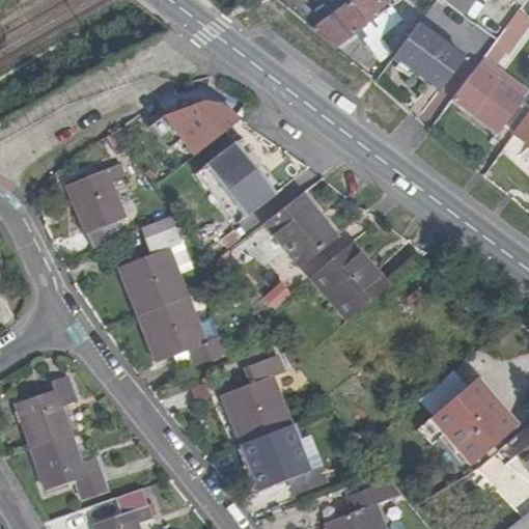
[(351,0),(314,27),(336,46),(367,72),(380,56),(358,29),(396,0),(351,0)]
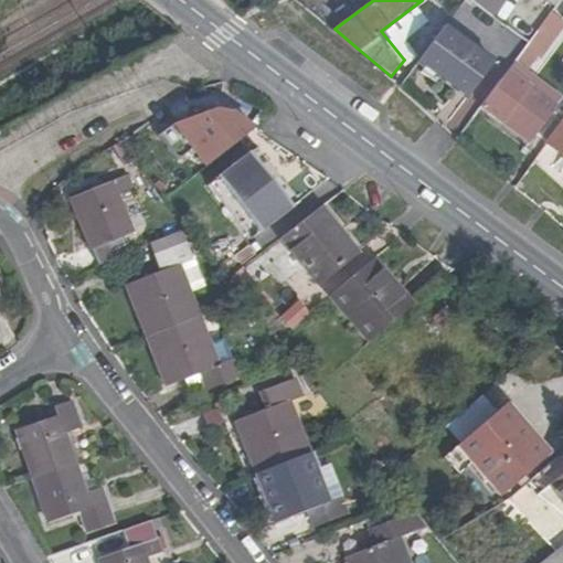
[(476,0),(494,13),(503,0),(476,0)]
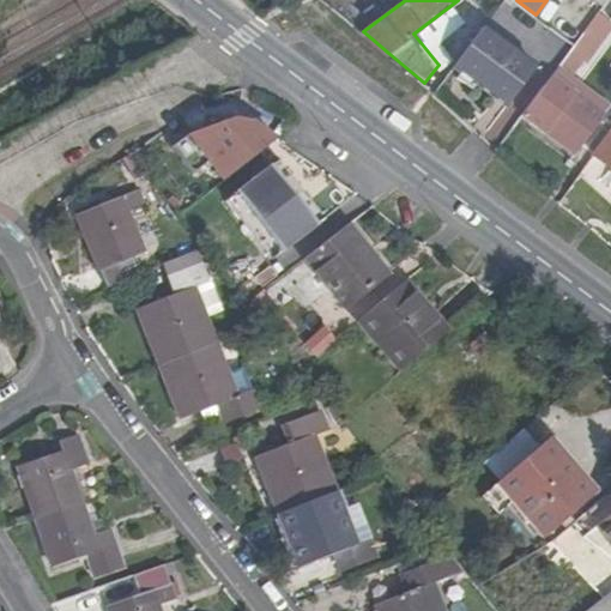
[(538,65),(485,25),(455,65),(508,104),(538,65)]
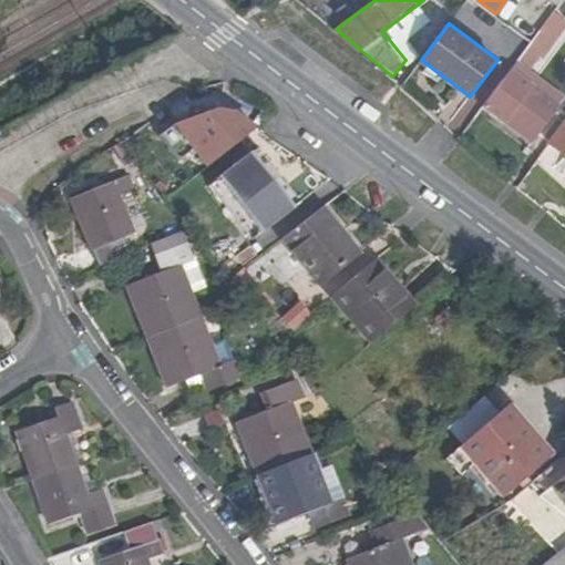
[(517,32),(505,52),(515,59),(528,39),(517,32)]
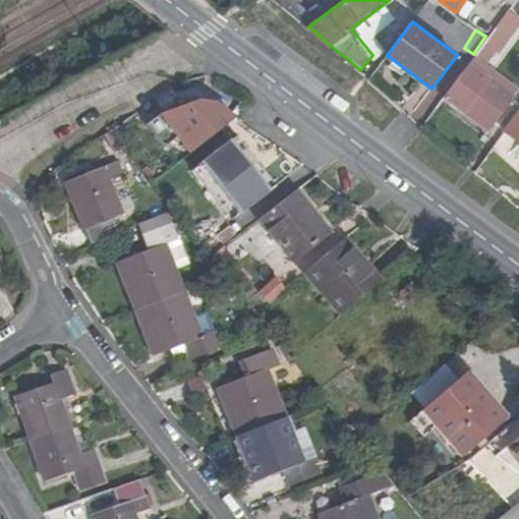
[(489,129),(515,96),(478,68),(483,63),(475,57),(470,62),(471,63),(448,96),(465,109),(464,110),(489,129)]
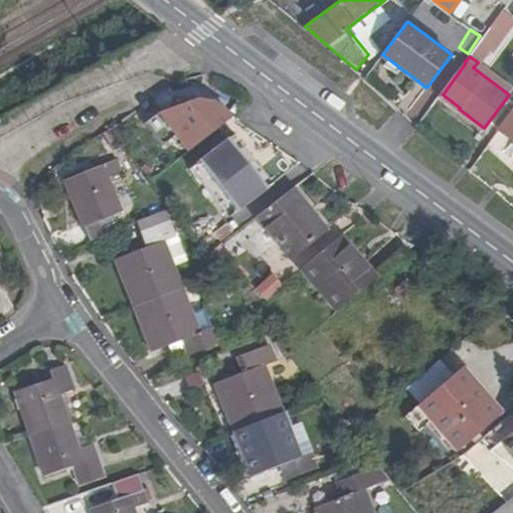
[(162,110),(161,110),(146,121),(164,144),(178,133),(190,149),(234,115),(213,100),(198,97),(162,110)]
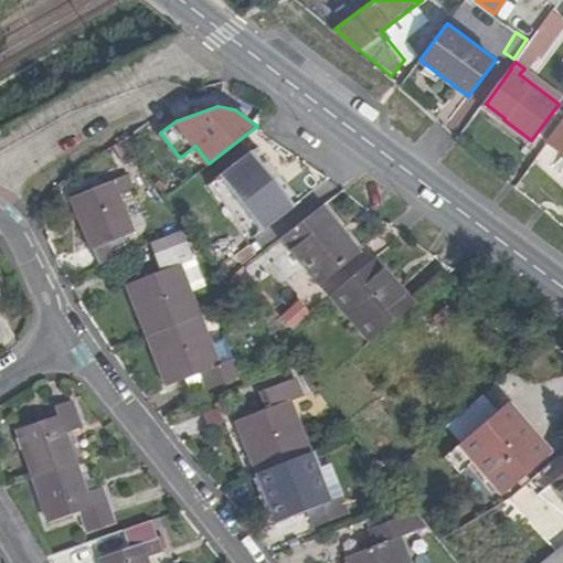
[(167,109),(150,119),(160,133),(177,120),(178,120),(169,109),(167,109)]
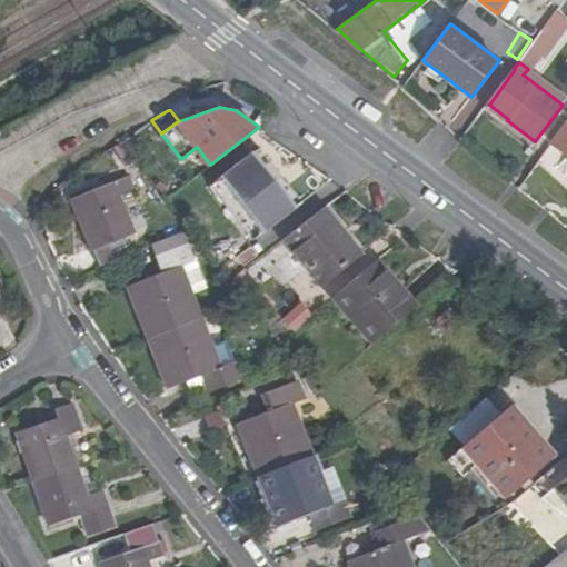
[(566,121),(553,141),(566,151),(566,121)]
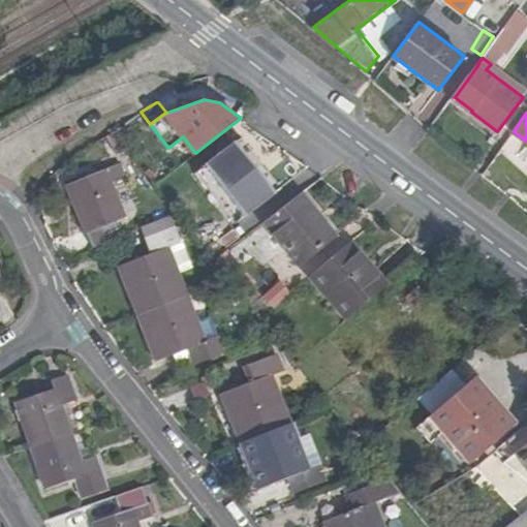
[(237,219),(278,187),(237,134),(195,166),(237,219)]
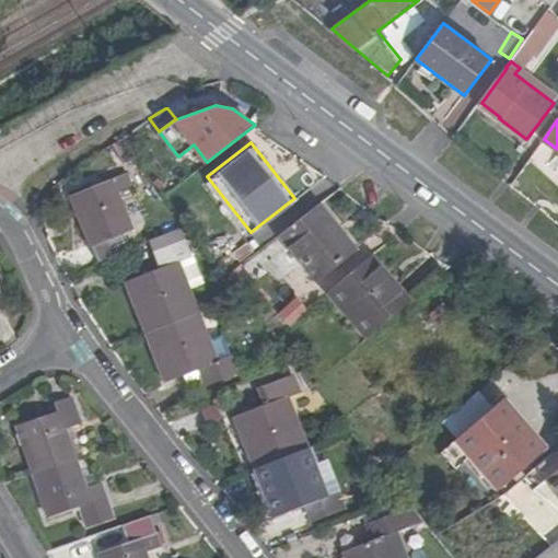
[(137,169),(72,194),(100,260),(126,250),(119,232),(132,227),(119,193),(142,183),(137,169)]
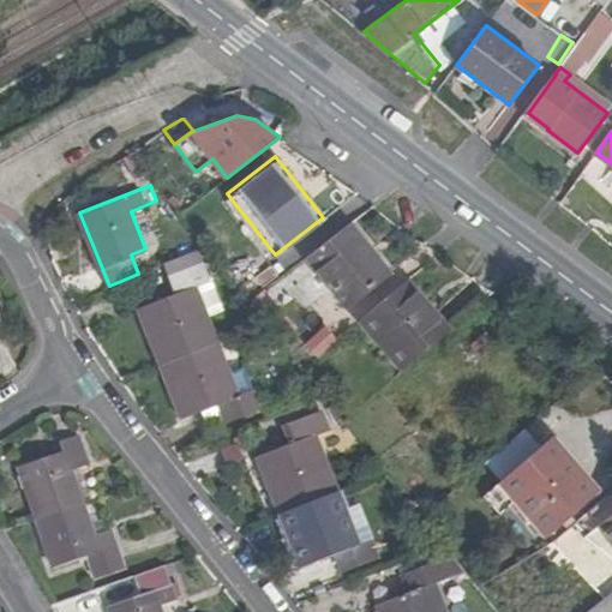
[(351,223),(307,257),(347,306),(389,273),(351,223)]
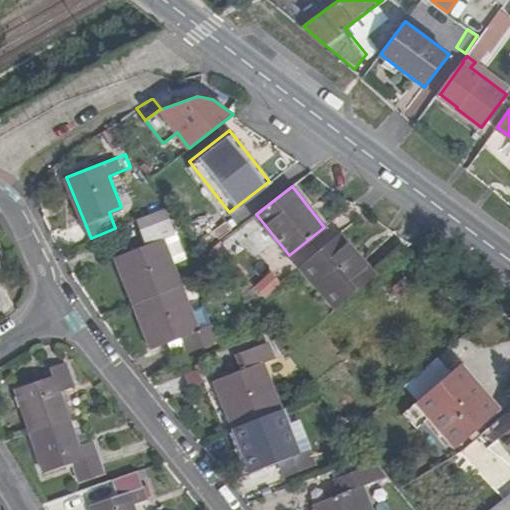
[(117,256),(135,302),(182,283),(174,263),(164,238),(176,234),(166,207),(138,219),(148,244),(117,256)]
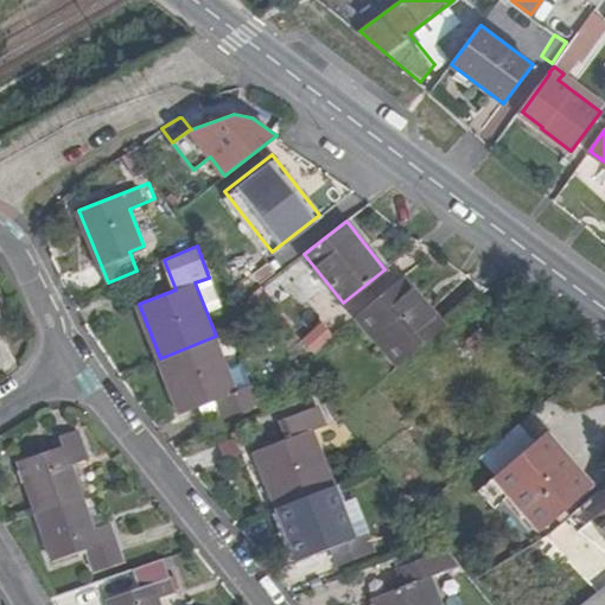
[(207,312),(221,306),(209,278),(195,282),(207,312)]
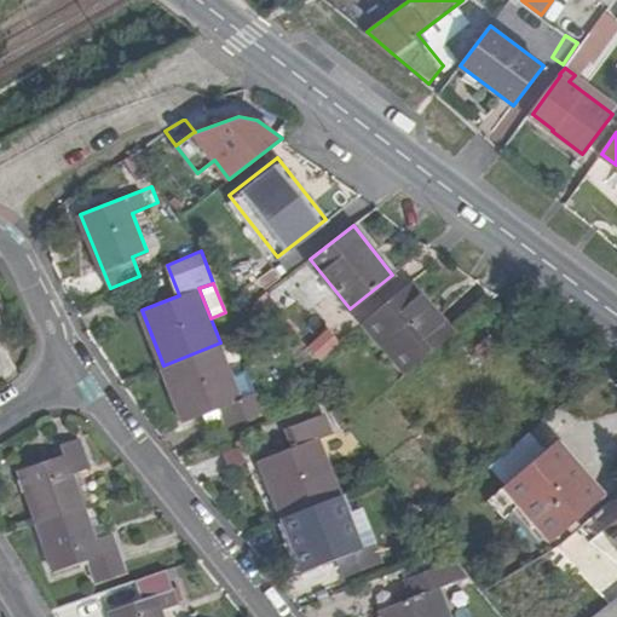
[(409,283),(362,323),(404,373),(451,333),(409,283)]
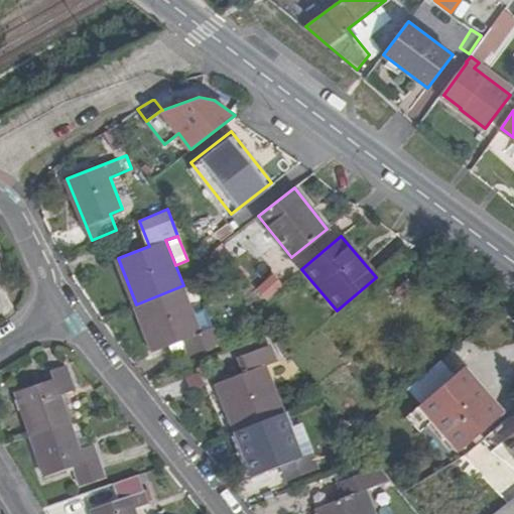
[(221,264),(233,255),(223,243),(211,252),(221,264)]
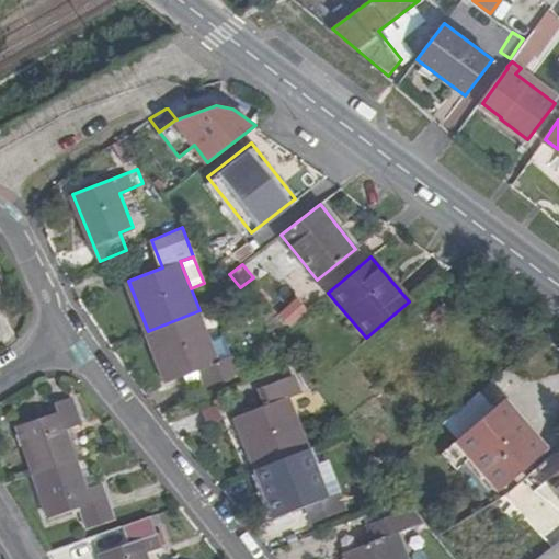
[(280,314),(292,324),(308,307),(296,295),(280,314)]
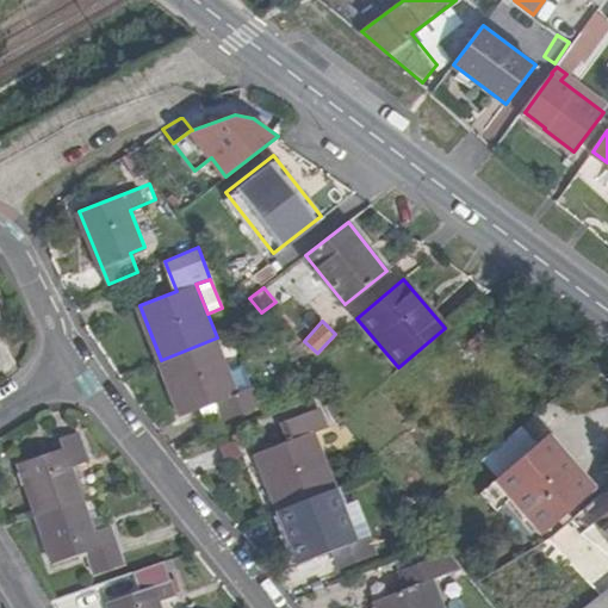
[(161,360),(182,415),(219,401),(227,419),(260,405),(253,386),(252,386),(237,391),(229,368),(217,337),(161,360)]
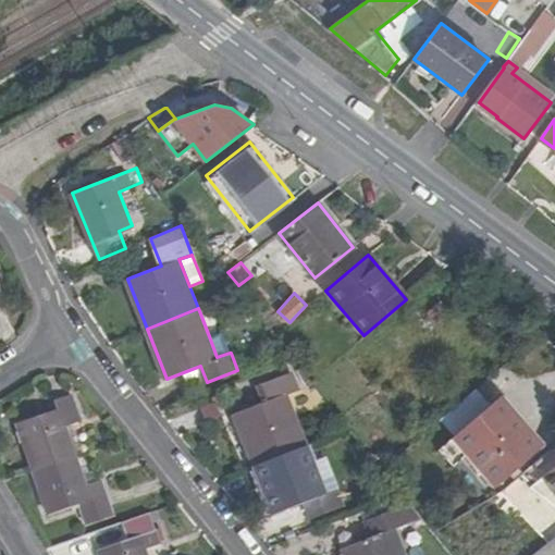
[(217,357),(230,353),(222,332),(209,336),(217,357)]
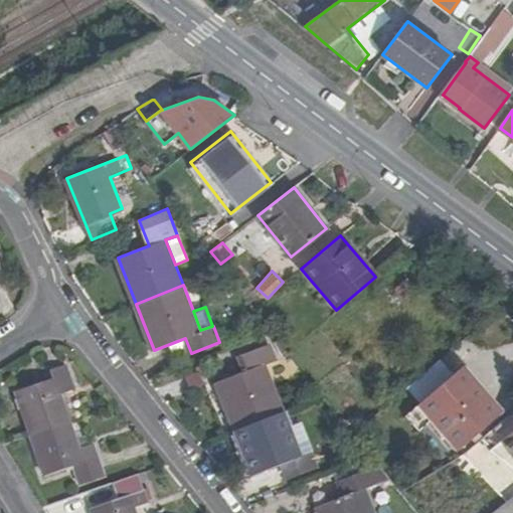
[(217,382),(235,429),(283,410),(265,364),(277,360),(270,344),(241,355),(247,370),(217,382)]
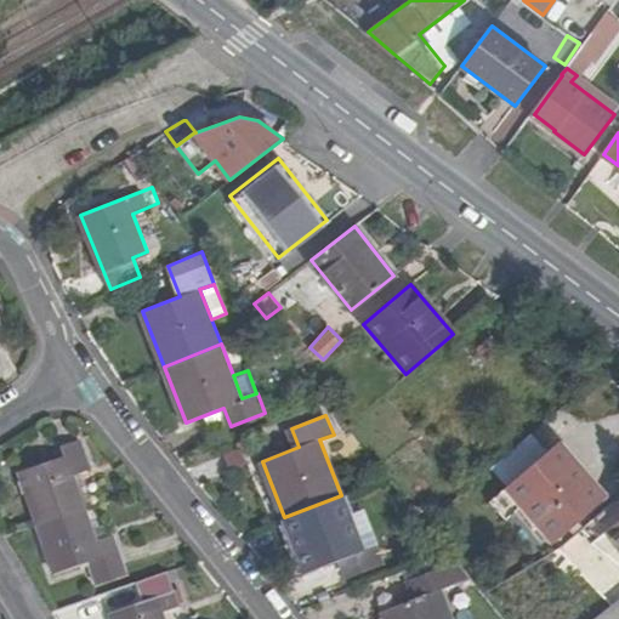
[(532,433),(493,466),(509,484),(490,500),(506,518),(524,503),(556,539),(603,500),(555,444),(547,452),(532,433)]
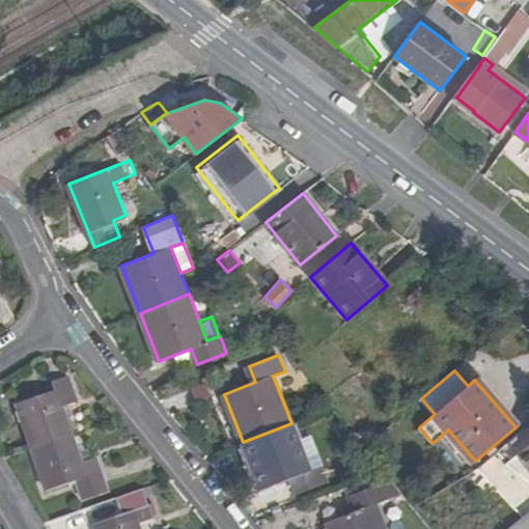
[(33,447),(72,434),(62,406),(78,400),(70,376),(54,381),(57,391),(19,405),(33,447)]
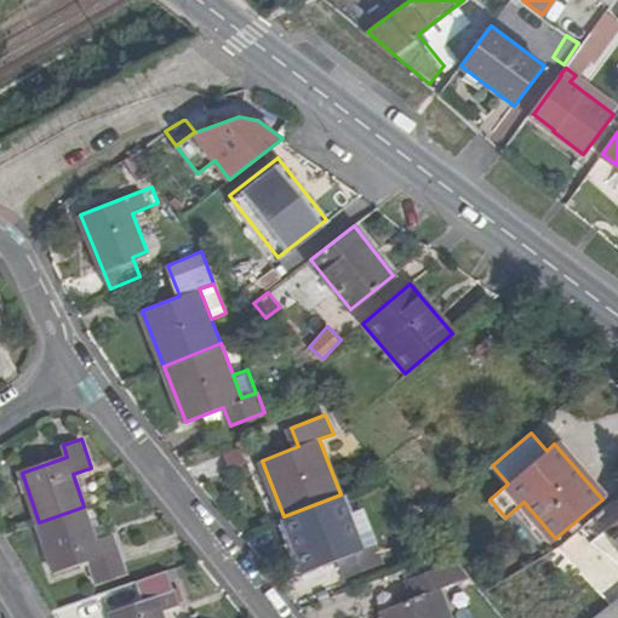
[(362,548),(341,495),(284,516),(307,572),(342,558),(349,576),(384,562),(377,543),(362,548)]
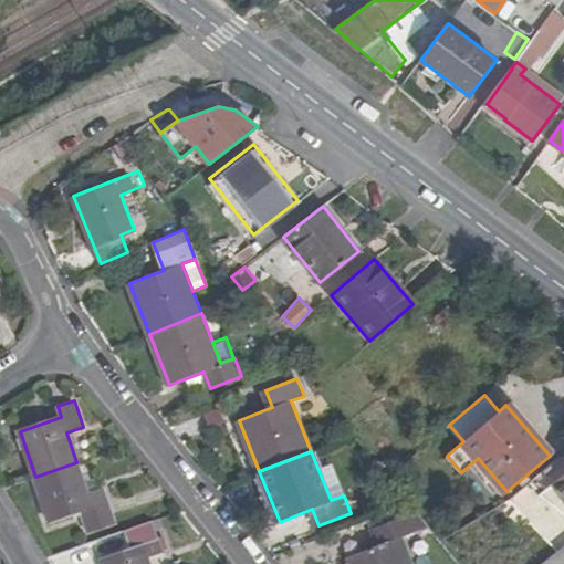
[(392,459),(382,466),(389,476),(398,468),(392,459)]
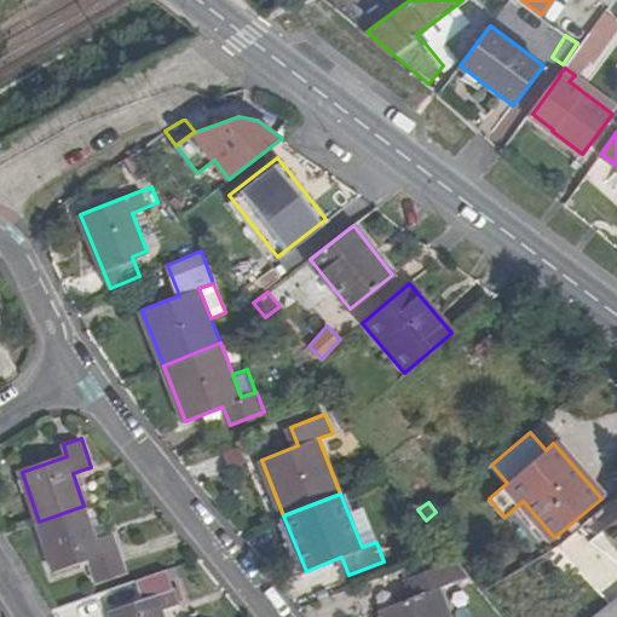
[(84,506),(39,522),(56,570),(90,558),(96,577),(126,566),(114,531),(96,538),(84,506)]
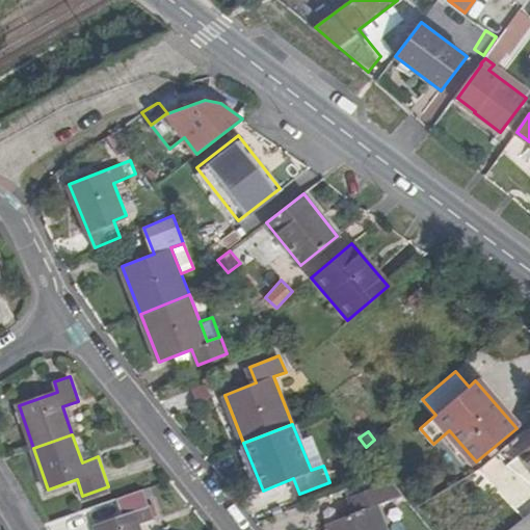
[(529,447),(521,454),(509,464),(529,478),(529,447)]
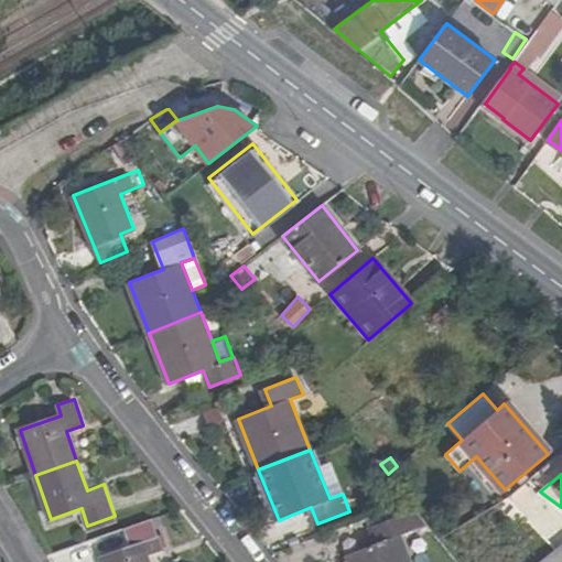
[(350,561),(410,561),(400,535),(428,523),(415,508),(376,523),(382,540),(348,553),(350,559),(350,561)]
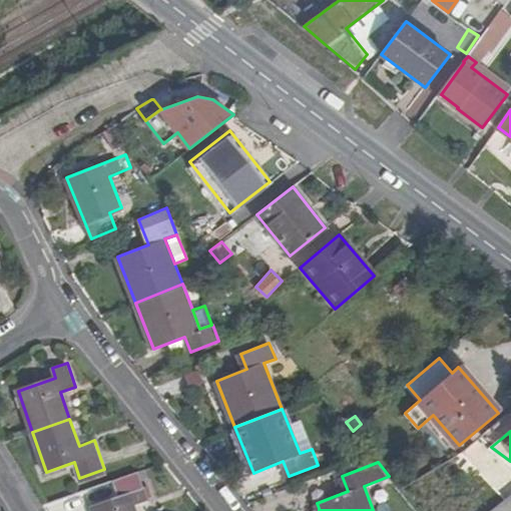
[(93,510),(135,510),(133,505),(149,499),(148,496),(153,494),(149,484),(144,486),(139,471),(113,480),(118,495),(91,505),(93,510)]
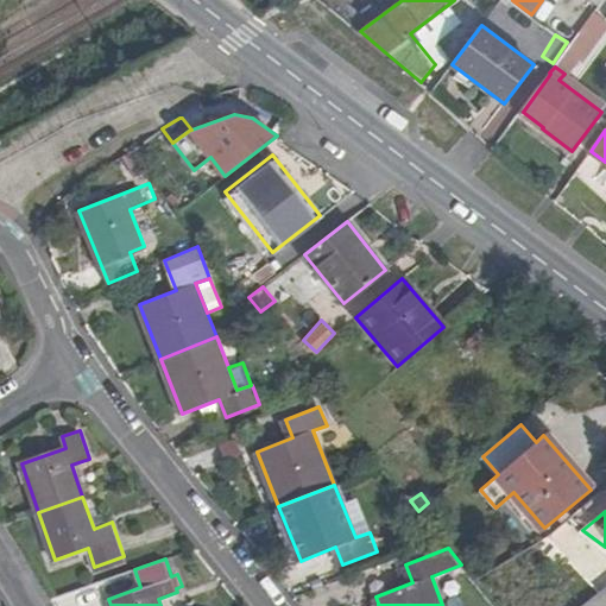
[(605,586),(580,605),(605,605),(605,586)]
